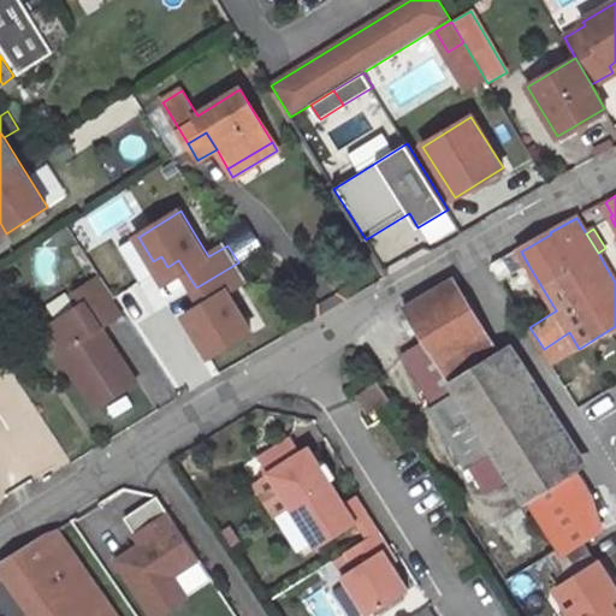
[(134,238),(119,248),(140,280),(154,271),(134,238)]
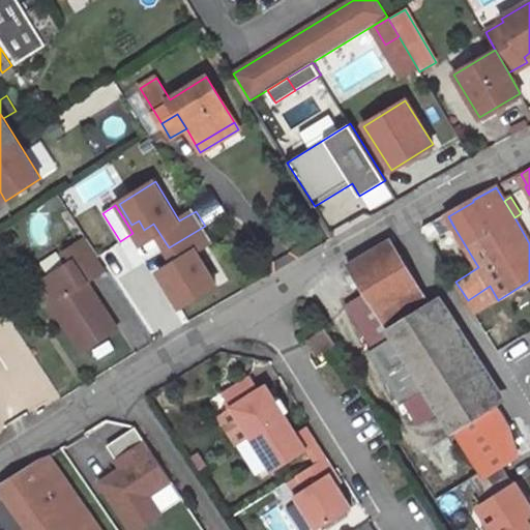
[(422,227),(431,240),(454,228),(448,216),(446,214),(422,227)]
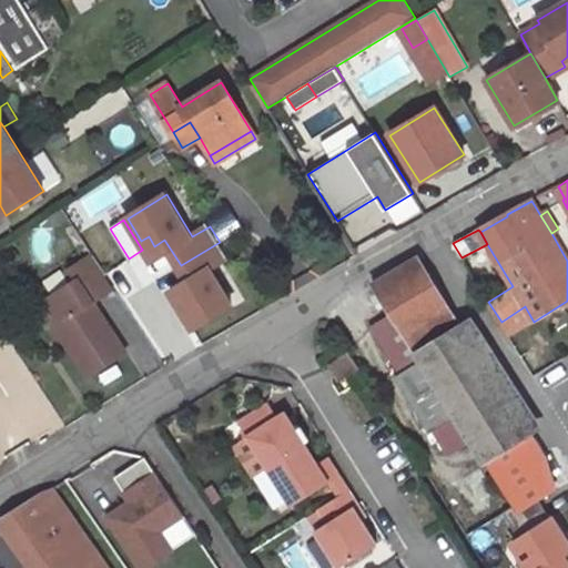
[(141,241),(146,251),(154,246),(149,236),(141,241)]
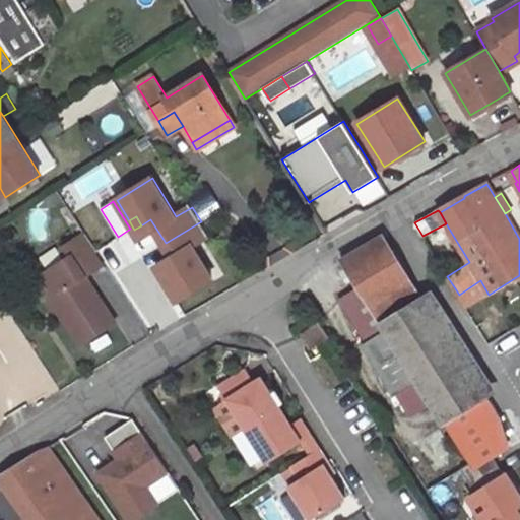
[(201,221),(166,243),(174,257),(165,263),(170,271),(164,275),(179,301),(214,279),(194,246),(209,237),(201,221)]
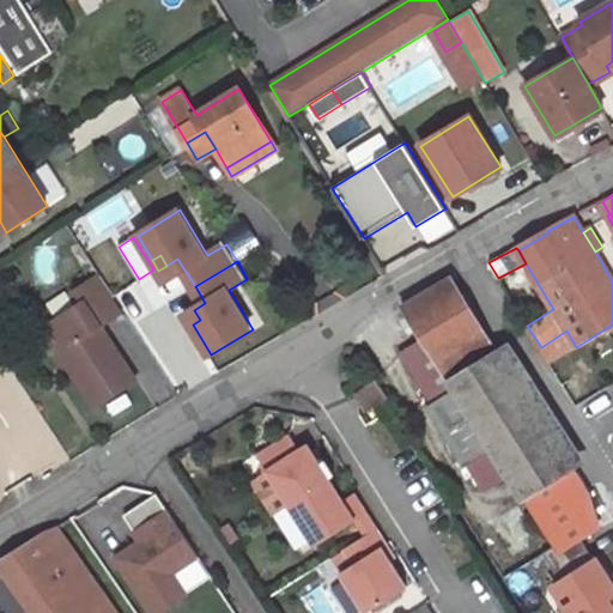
[(82,303),(40,331),(53,352),(59,353),(95,408),(134,382),(99,328),(121,315),(96,277),(74,291),(82,303)]
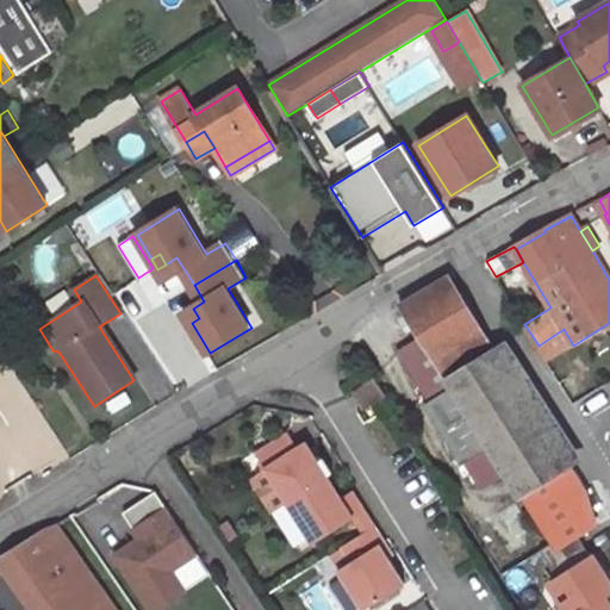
[(586,493),(498,349),(493,352),(449,278),(400,306),(419,337),(405,346),(437,399),(427,406),(454,449),(450,453),(459,466),(467,461),(483,486),(504,473),(548,542),(564,534),(583,524),(586,522),(586,493)]
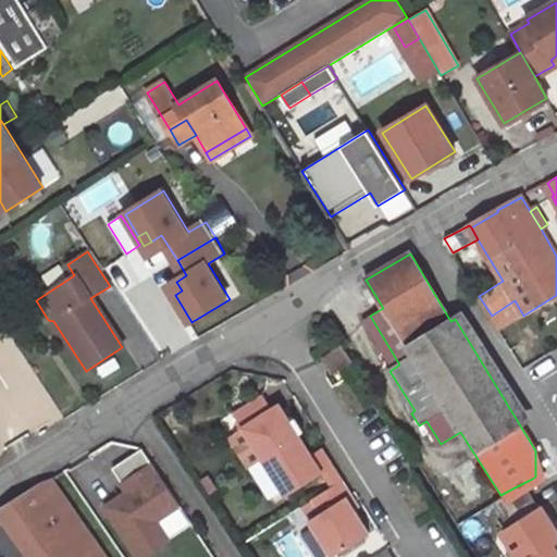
[(170,285),(175,295),(182,291),(176,282),(170,285)]
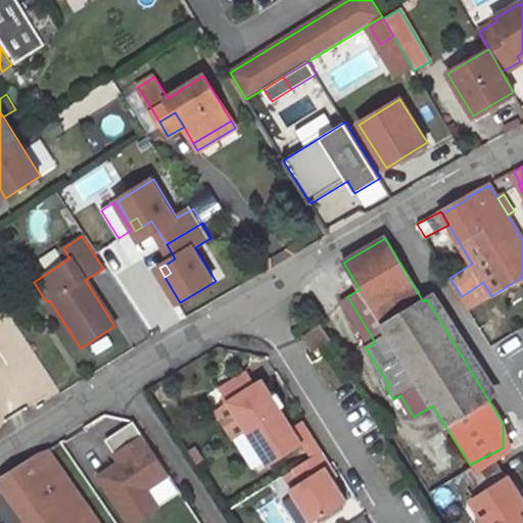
[(247,371),(220,389),(247,430),(282,408),(264,379),(255,383),(247,371)]
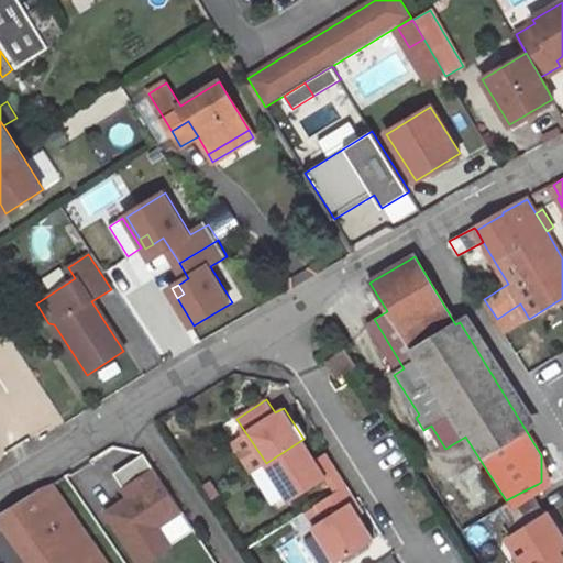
[(286,496),(288,500),(289,500),(327,477),(337,471),(324,452),(316,459),(312,452),(304,439),(266,463),(286,496)]
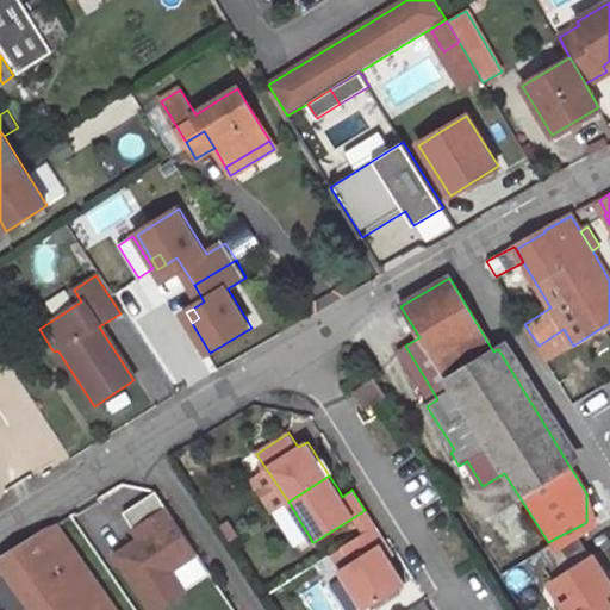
[(348,484),(338,490),(342,497),(352,490),(348,484)]
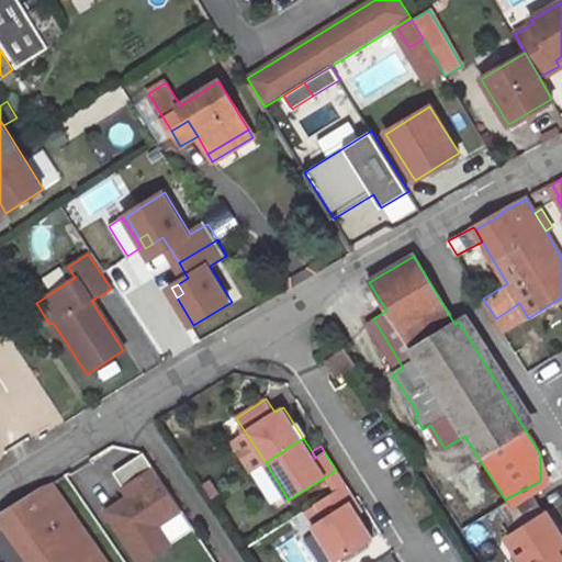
[(285,495),(266,462),(251,471),(271,504),(285,495)]
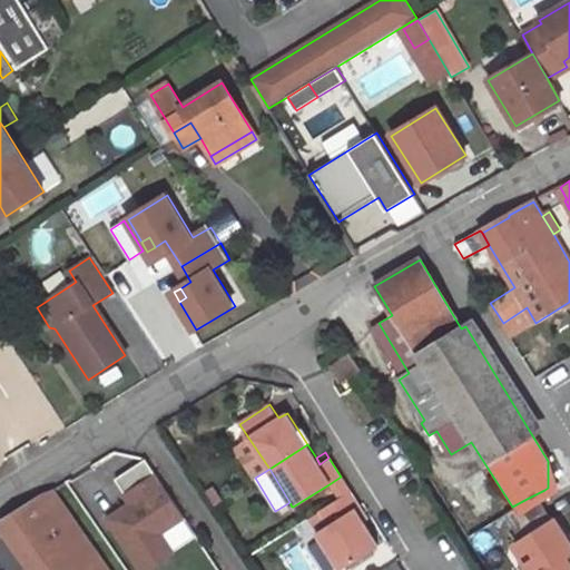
[(165,532),(184,523),(160,475),(124,493),(128,503),(107,514),(134,569),(153,569),(178,558),(165,532)]
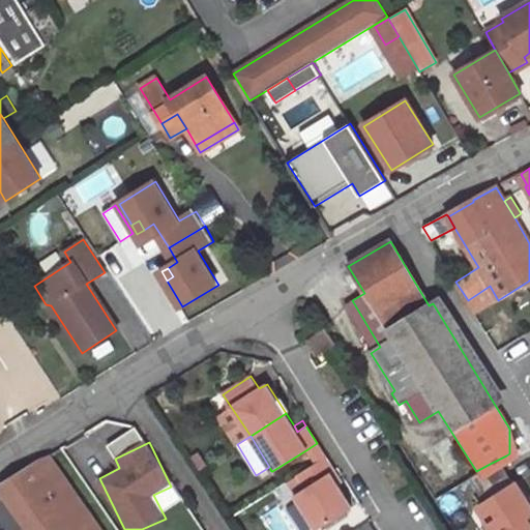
[(317,443),(307,449),(316,463),(325,457),(317,443)]
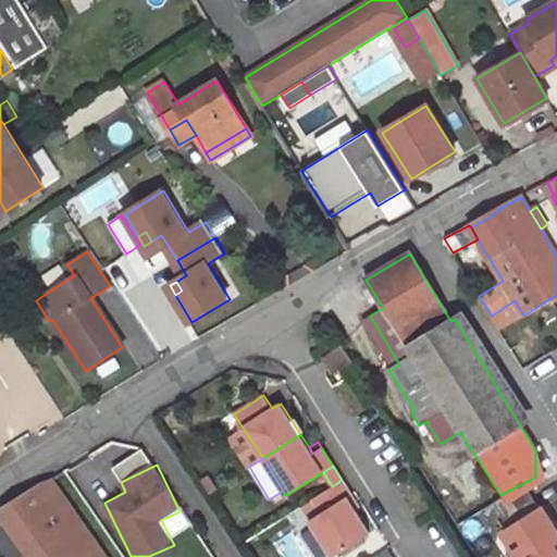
[(556,556),(556,518),(532,479),(515,487),(518,493),(506,499),(542,556),(556,556)]
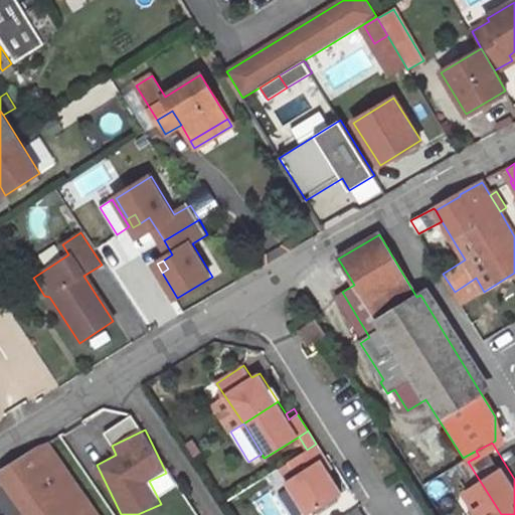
[(287,481),(309,514),(342,494),(329,473),(321,462),(325,459),(316,444),(307,450),(290,461),(297,474),(287,481)]
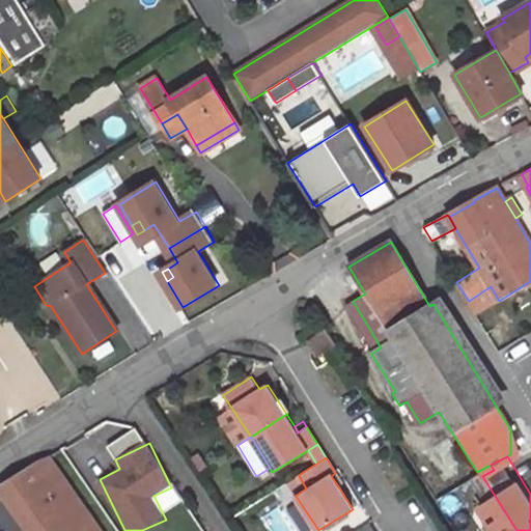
[(0,500),(4,497),(28,530),(73,530),(63,516),(82,503),(65,478),(58,483),(43,462),(0,487),(0,500)]
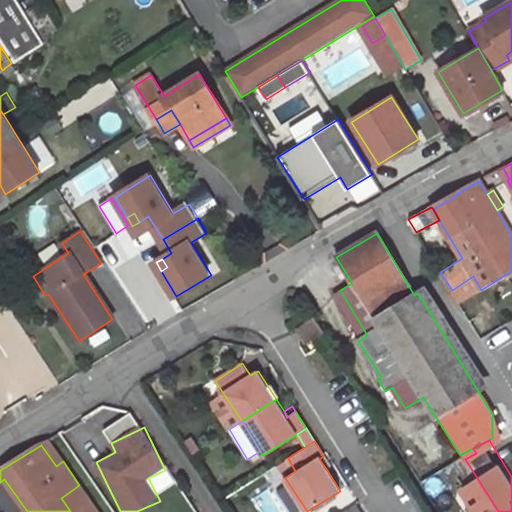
[(319,459),(327,470),(330,467),(323,456),(319,459)]
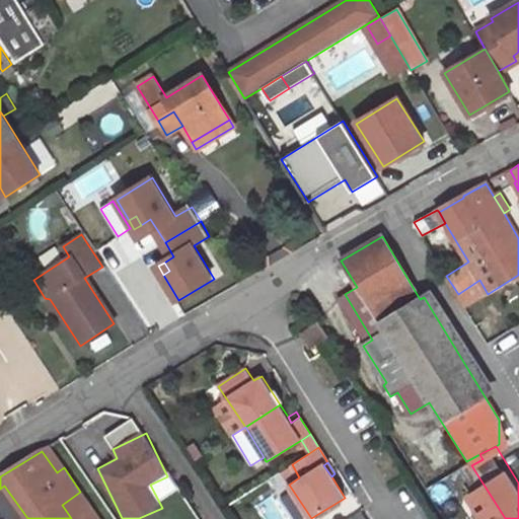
[(98,518),(80,492),(62,505),(71,518),(98,518)]
